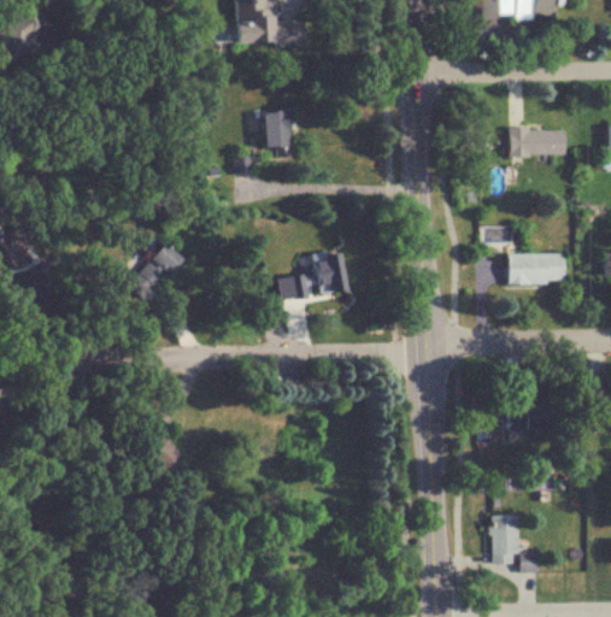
[(481,0),(481,19),(556,19),(554,0),(481,0)]
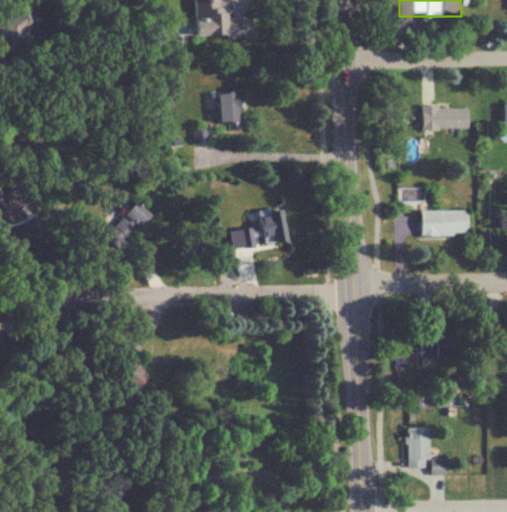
[(28,30),(40,23),(30,3),(0,18),(0,53),(32,37),(28,30)]
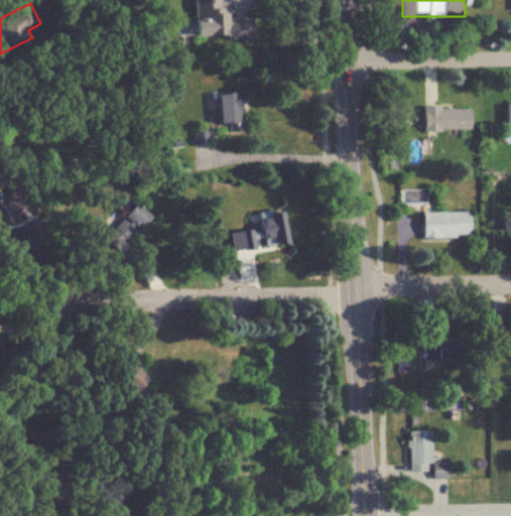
[(242,91),(219,93),(222,127),(245,125),(242,91)]
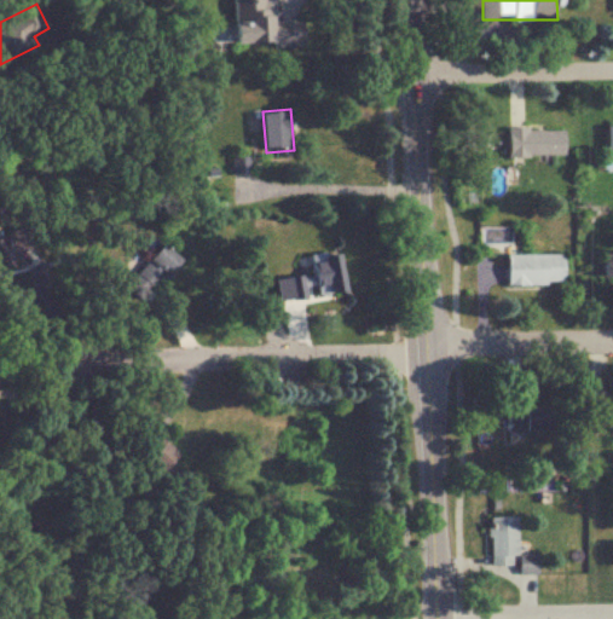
[(512,157),(567,157),(567,127),(512,127),(512,157)]
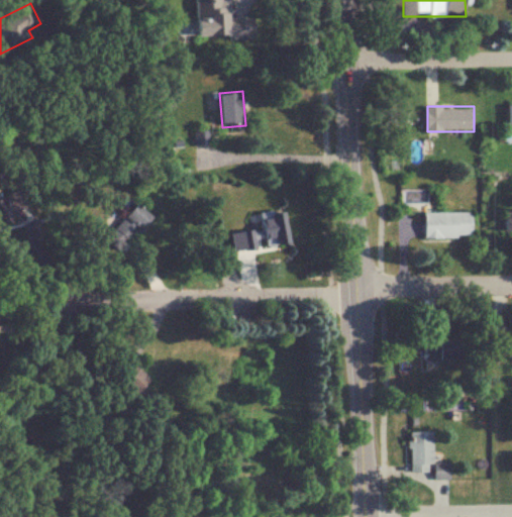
[(0,223),(31,211),(22,191),(0,200),(0,223)]
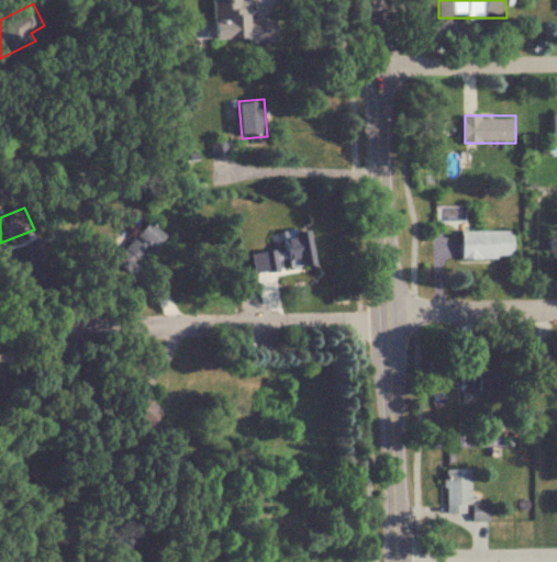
[(166,236),(151,222),(117,256),(132,271),(166,236)]
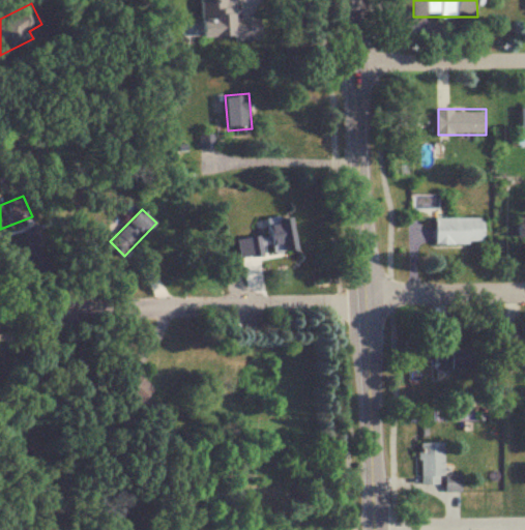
[(485,243),(485,217),(436,217),(436,243),(485,243)]
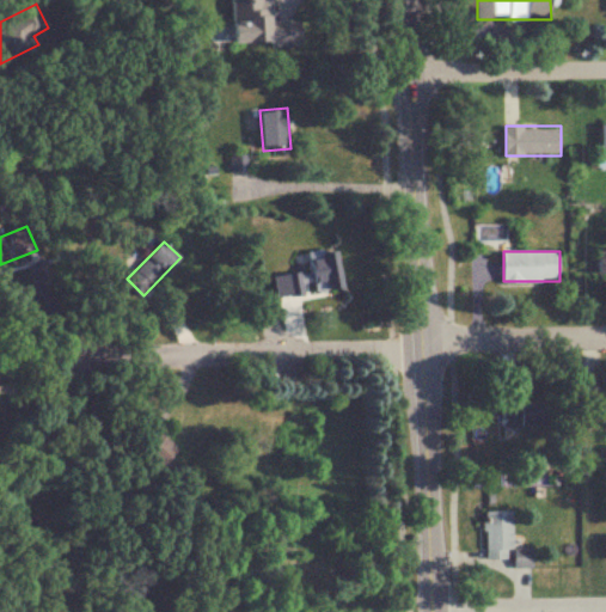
[(605,395),(586,395),(586,420),(605,418),(605,395)]
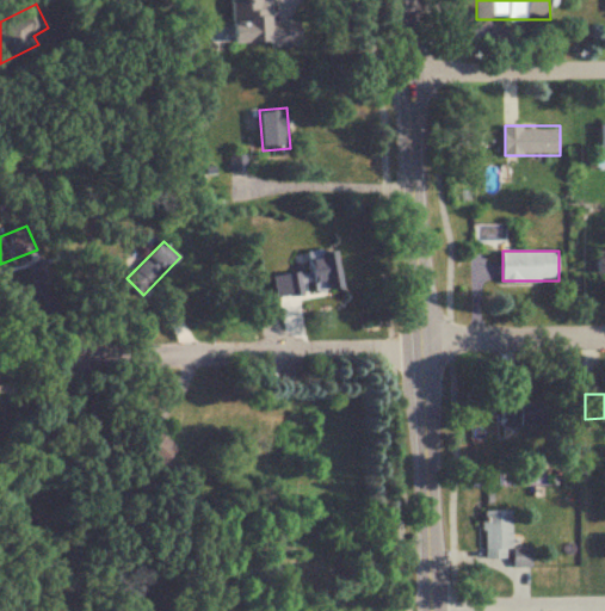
[(544,427),(544,399),(502,400),(502,427),(544,427)]
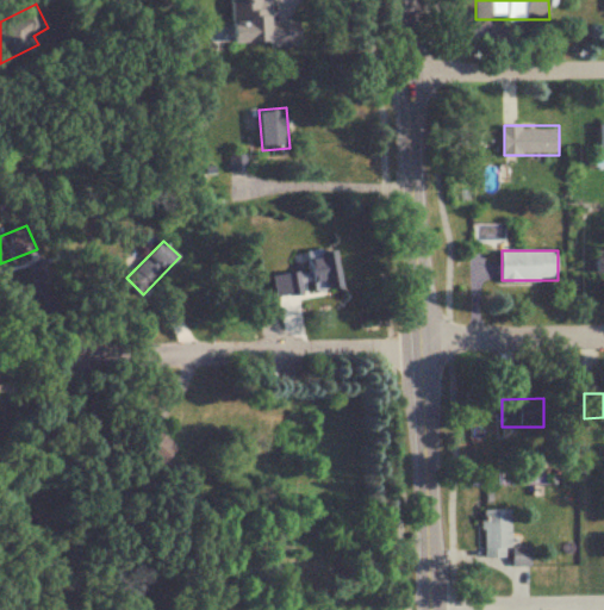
[(131,441),(162,467),(181,444),(149,419),(131,441)]
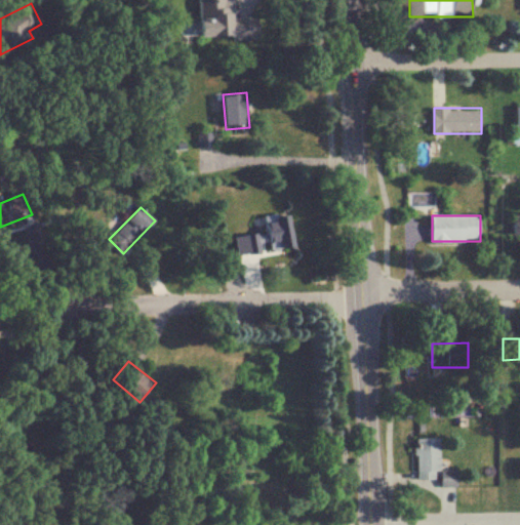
[(418,439),(420,481),(442,480),(442,488),(460,487),(458,471),(442,471),(441,439),(418,439)]
